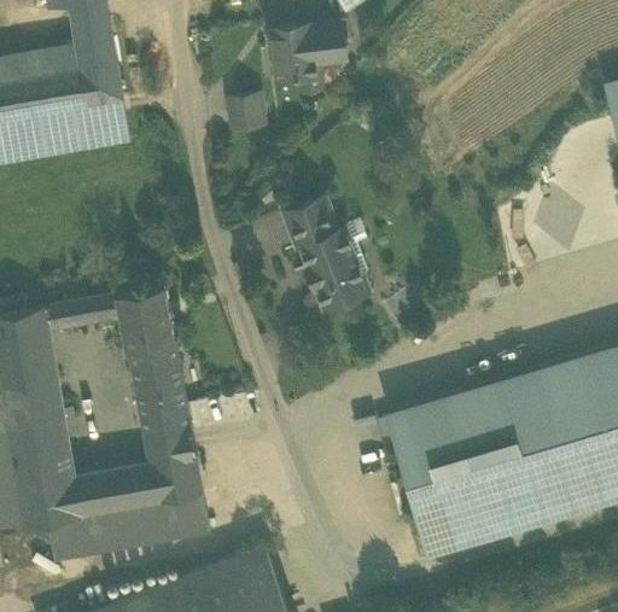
[(52,12),(70,10),(106,4),(105,0),(46,0),(47,9),(52,12)]
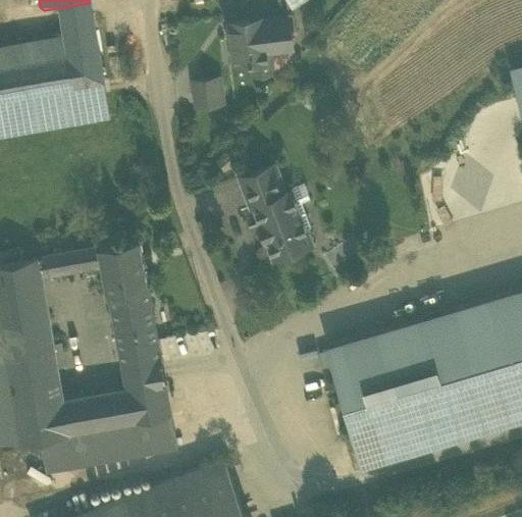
[(310,0),(286,0),(284,2),(291,12),(310,0)]
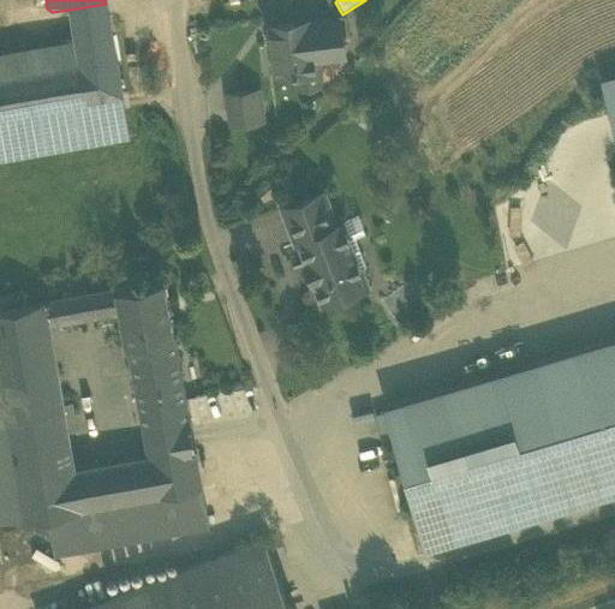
[(70,10),(73,28),(109,23),(106,4),(70,10)]
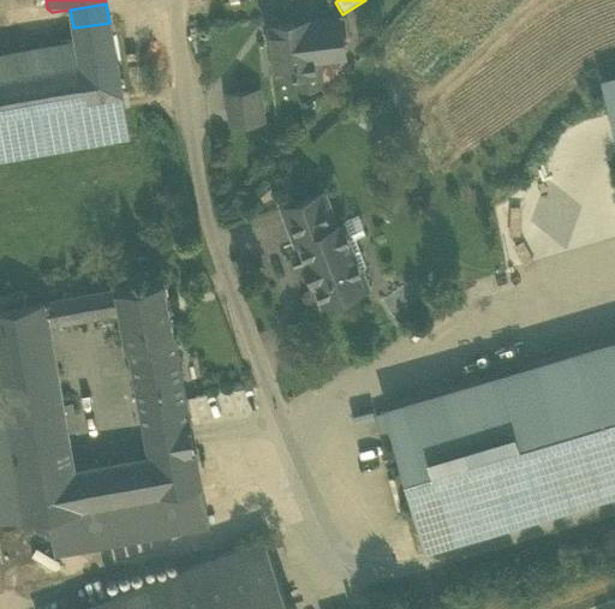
[(73,28),(76,48),(79,69),(0,82),(0,165),(129,142),(121,99),(109,23),(73,28)]
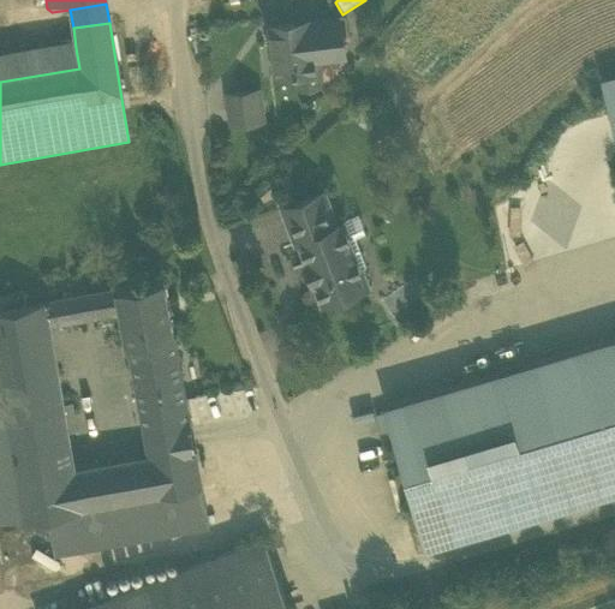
[(297,77),(298,91),(322,88),(318,61),(344,59),(339,23),(309,27),(309,25),(270,30),(278,79),(297,77)]
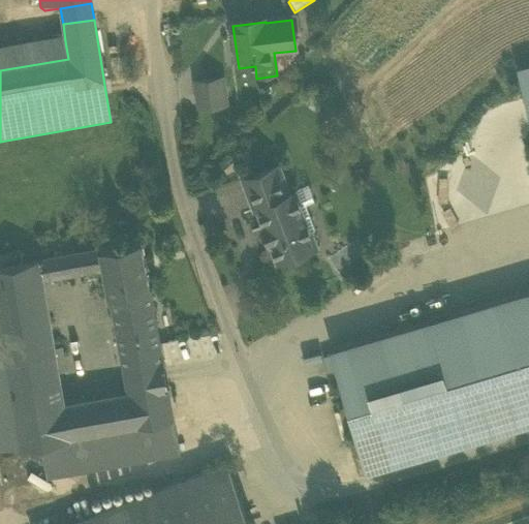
[(0,70),(68,59),(65,41),(0,53),(0,70)]
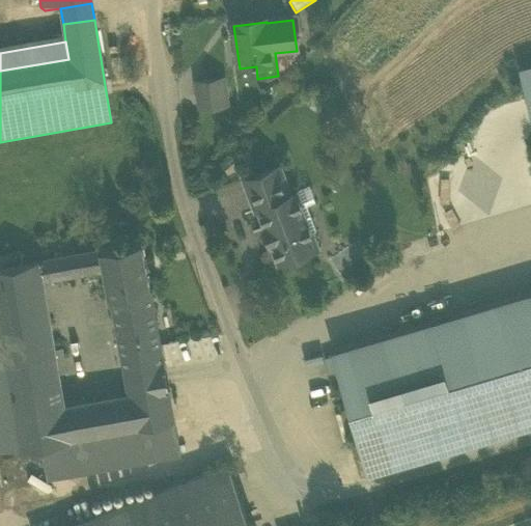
[(530,70),(520,73),(530,117),(530,70)]
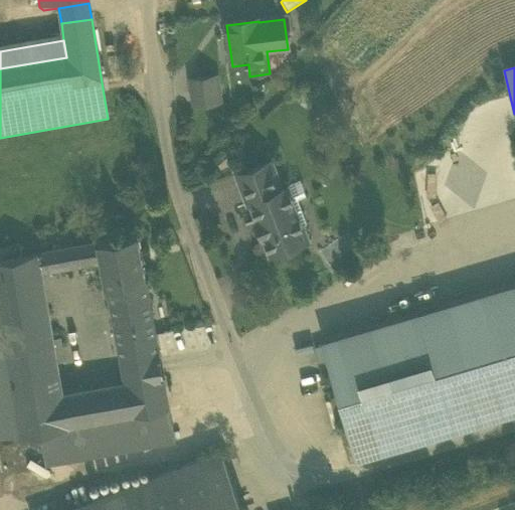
[(192,83),(194,108),(218,105),(215,80),(192,83)]
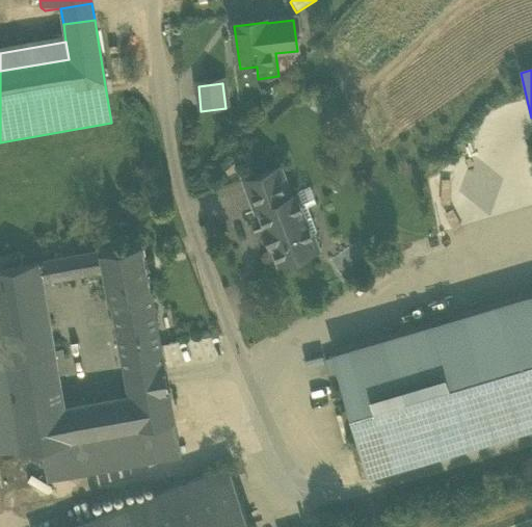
[(244,183),(255,211),(259,210),(291,198),(281,168),(244,183)]
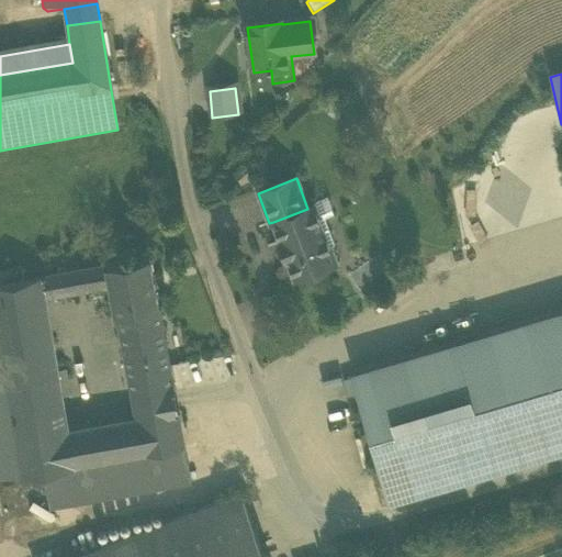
[(313,203),(314,207),(318,216),(323,215),(324,219),(325,219),(334,215),(327,198),(313,203)]
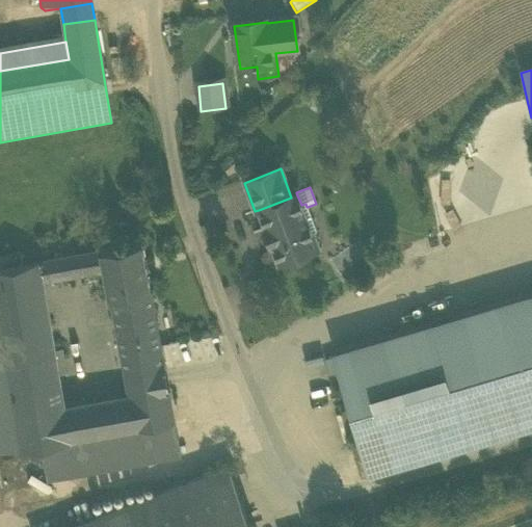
[(272,247),(280,265),(318,249),(312,235),(317,233),(311,218),(312,218),(308,207),(307,207),(306,204),(301,205),(297,195),(291,198),(259,210),(266,230),(264,230),(270,248),(272,247)]
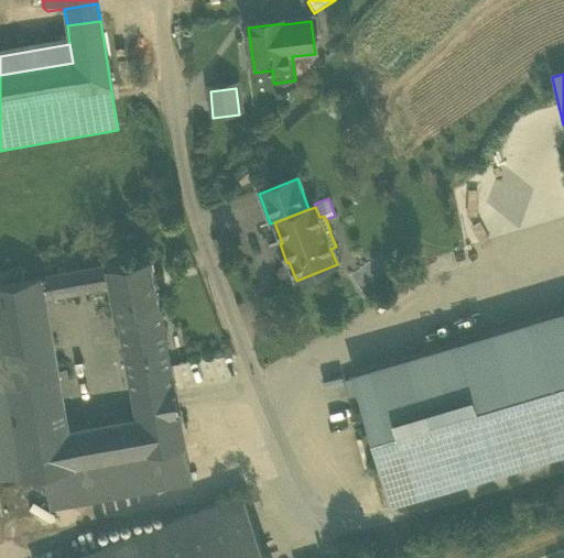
[(150,261),(106,269),(110,292),(116,321),(160,313),(150,261)]
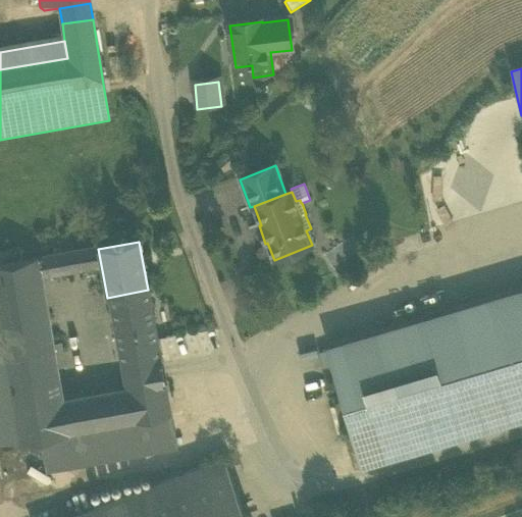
[(42,280),(102,270),(98,249),(39,260),(42,280)]
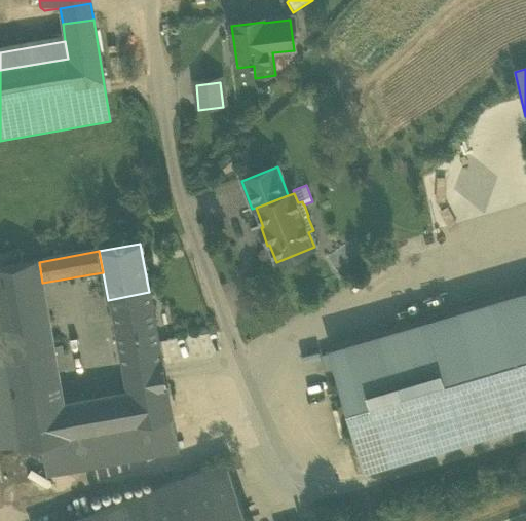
[(0,268),(0,338),(6,373),(0,374),(0,451),(40,444),(46,479),(179,455),(166,389),(167,389),(167,387),(126,396),(126,394),(64,405),(42,283),(39,262),(0,268)]
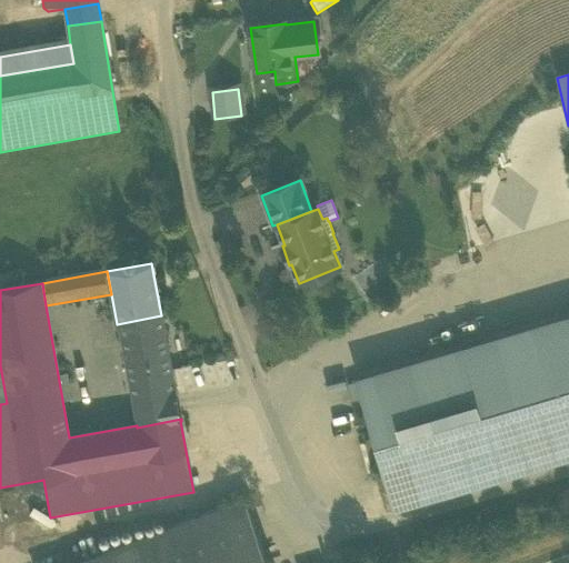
[(117,324),(133,406),(177,399),(177,396),(176,396),(161,315),(117,324)]
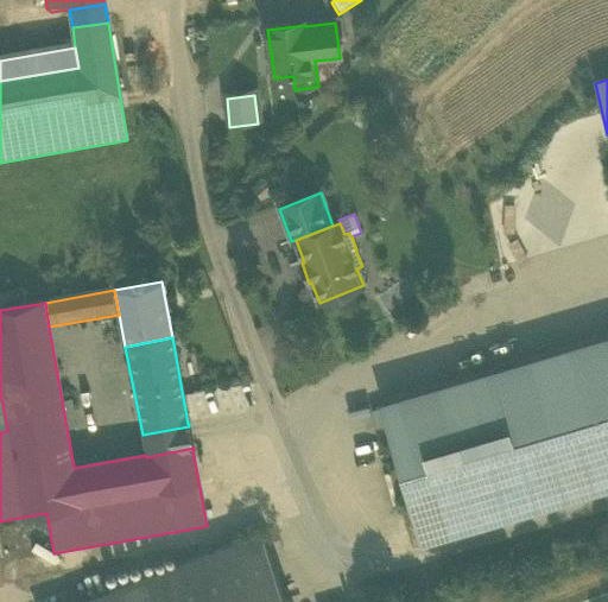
[(607,338),(382,405),(423,544),(607,489),(607,338)]
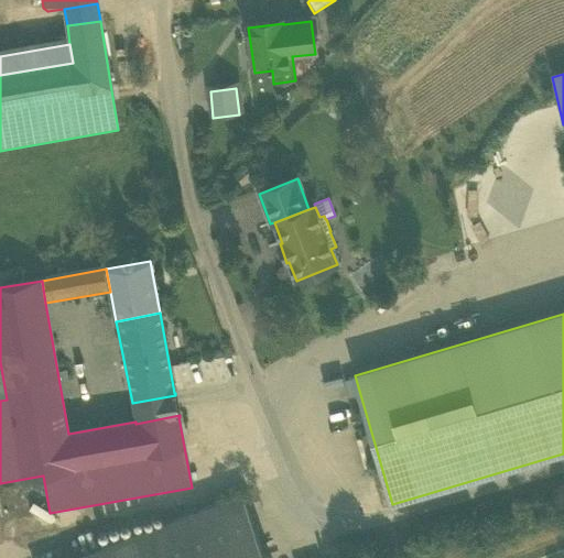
[(364,356),(368,370),(404,358),(399,343),(364,356)]
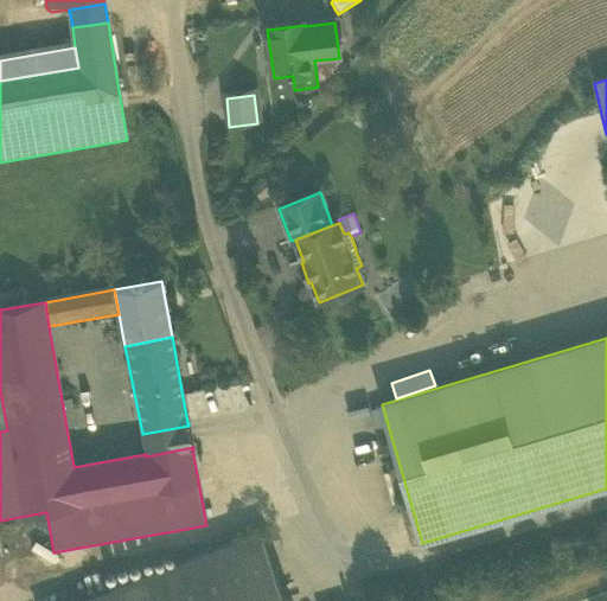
[(142,434),(146,454),(146,456),(193,447),(192,447),(189,426),(142,434)]
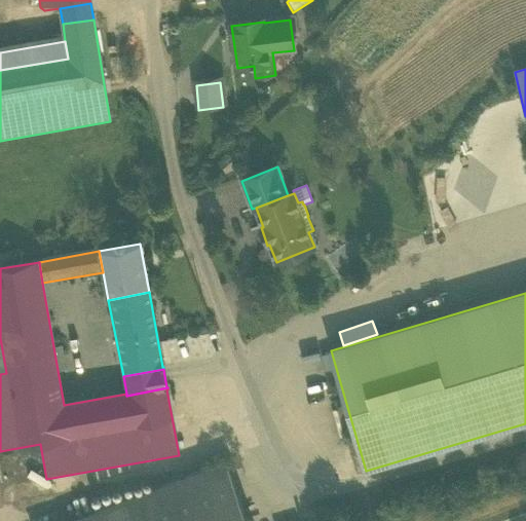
[(246,520),(225,467),(83,520),(246,520)]
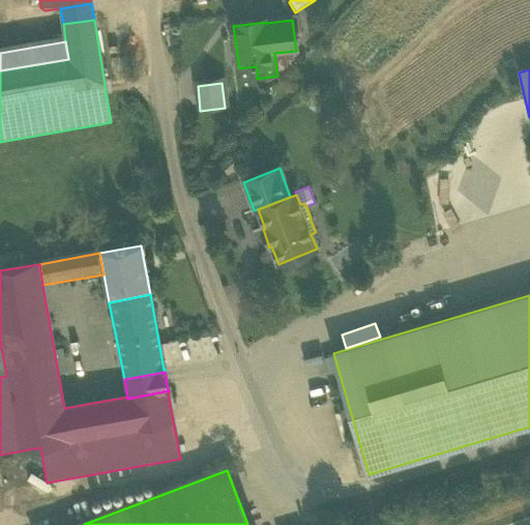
[(84,524),(78,506),(32,524),(84,524)]
